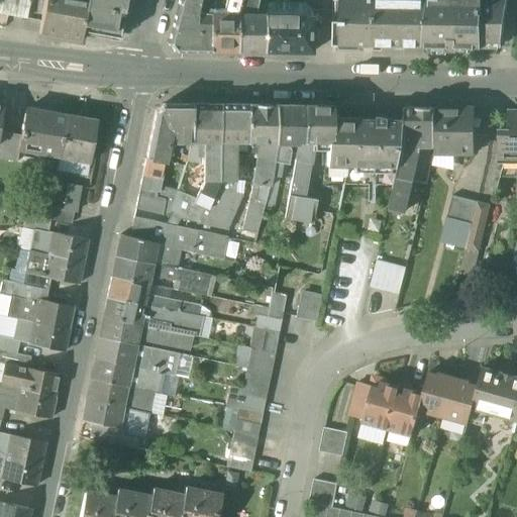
[(11,0),(0,0),(0,12),(8,15),(11,0)]
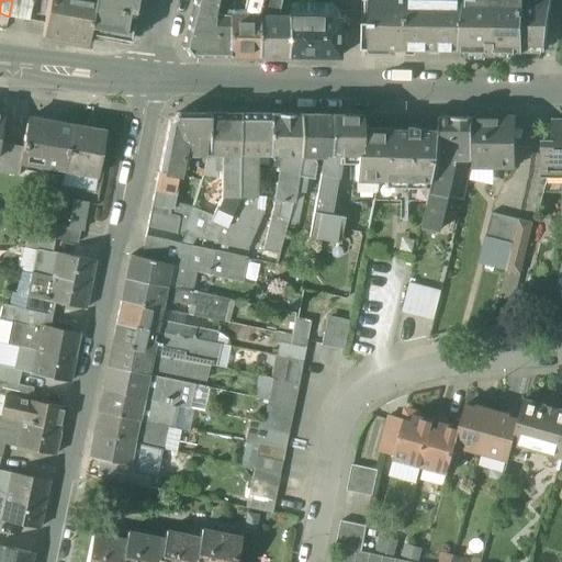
[(47,0),(42,36),(86,44),(88,32),(93,0),(47,0)]
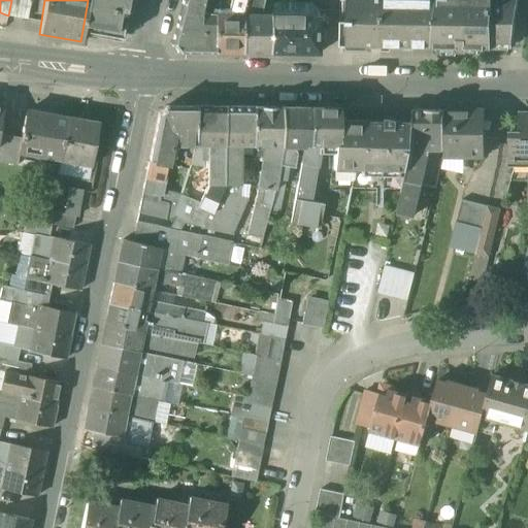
[(88,0),(83,30),(122,37),(128,0),(88,0)]
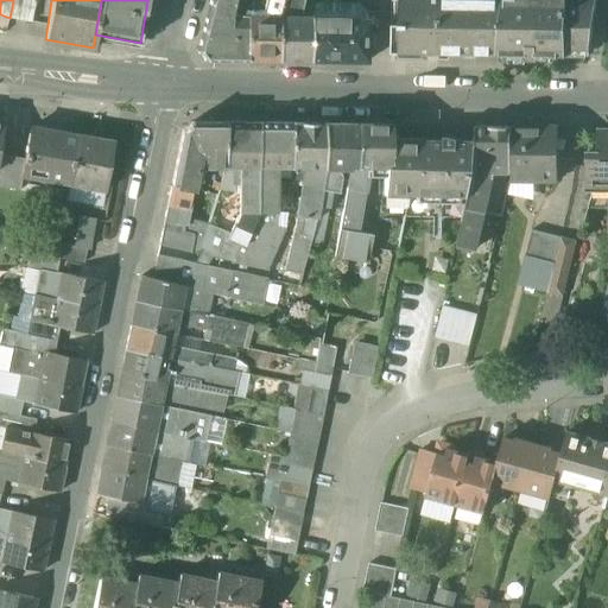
[(210,0),(198,50),(207,61),(247,61),(248,16),(252,0),(210,0)]
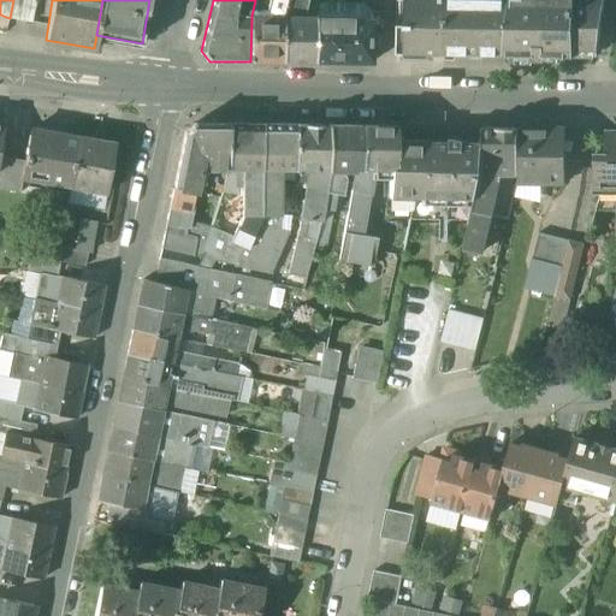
[(268,16),(252,16),(250,61),(282,63),(283,17),(286,0),(267,0),(266,6),(271,7),(268,16)]
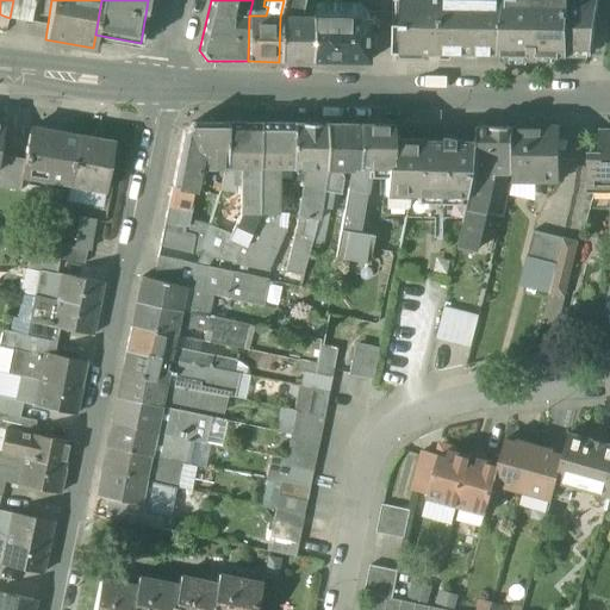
[(284,0),(280,17),(279,62),(310,62),(311,17),(293,17),(294,11),(300,12),(303,0),(284,0)]
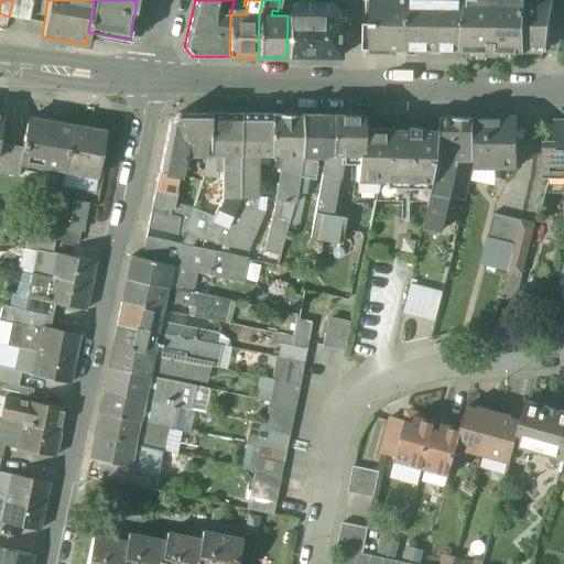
[(407,0),(370,0),(370,12),(362,11),(362,51),(365,51),(366,50),(370,50),(372,52),(388,53),(392,49),(398,49),(398,50),(405,50),(407,0)]
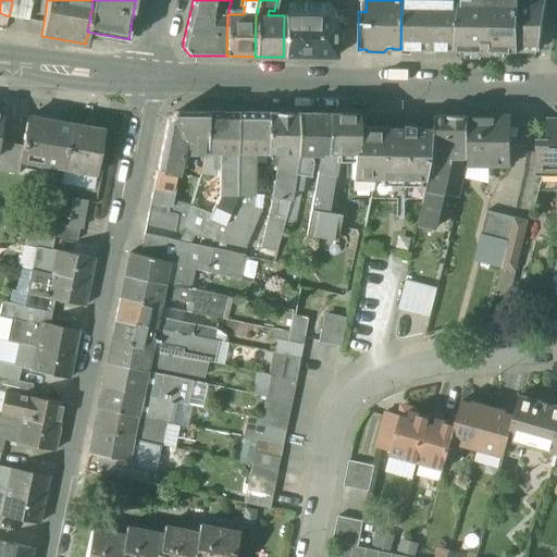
[(460,0),(401,0),(400,49),(455,50),(457,36),(457,35),(460,0)]
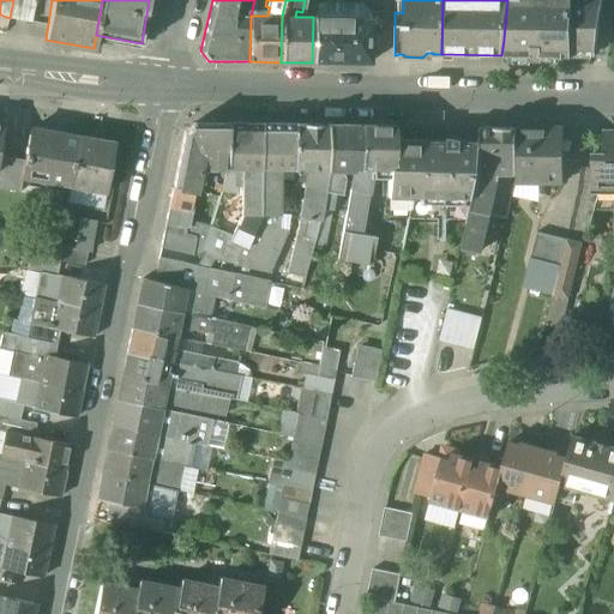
[(507,0),(504,38),(504,40),(501,55),(570,56),(570,50),(585,50),(588,43),(595,44),(601,0),(507,0)]
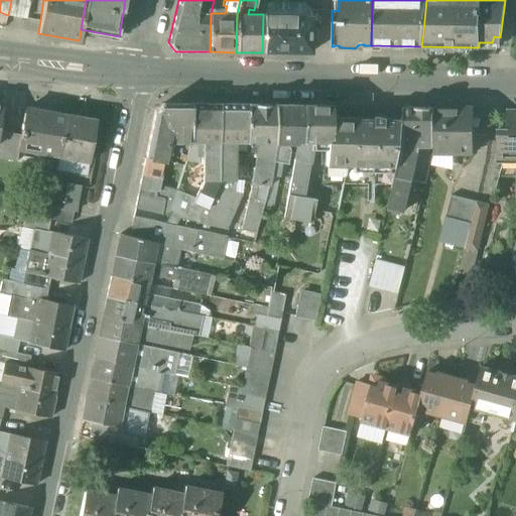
[(293,16),(276,15),(276,9),(264,9),(263,14),(262,52),(309,53),(310,10),(293,9),(293,16)]
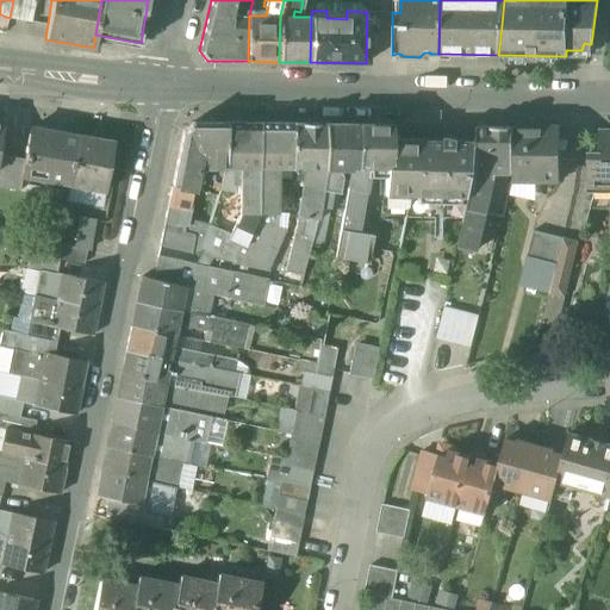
[(226,123),(193,123),(184,131),(172,187),(191,191),(194,175),(200,176),(201,168),(225,168),(226,123)]
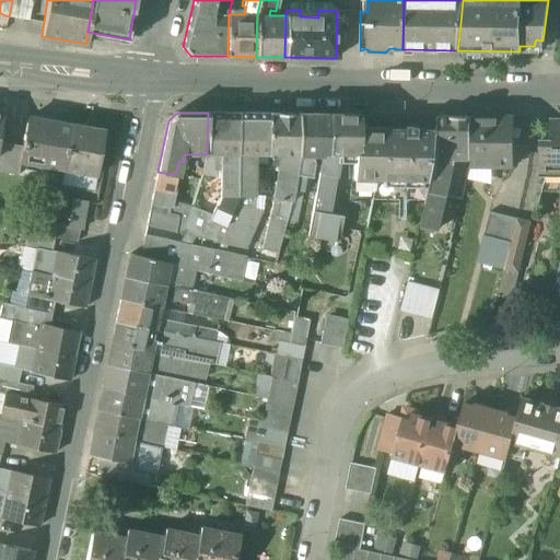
[(238,114),(208,113),(207,154),(230,155),(237,155),(238,114)]
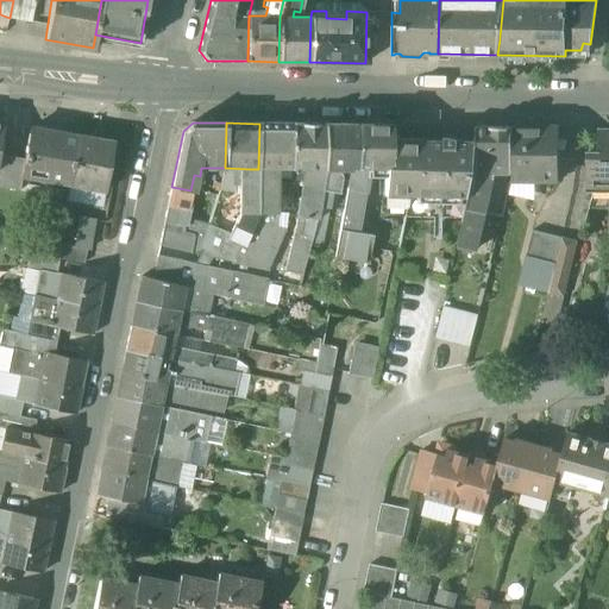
[(293,124),(259,124),(258,169),(271,169),(292,169),(293,124)]
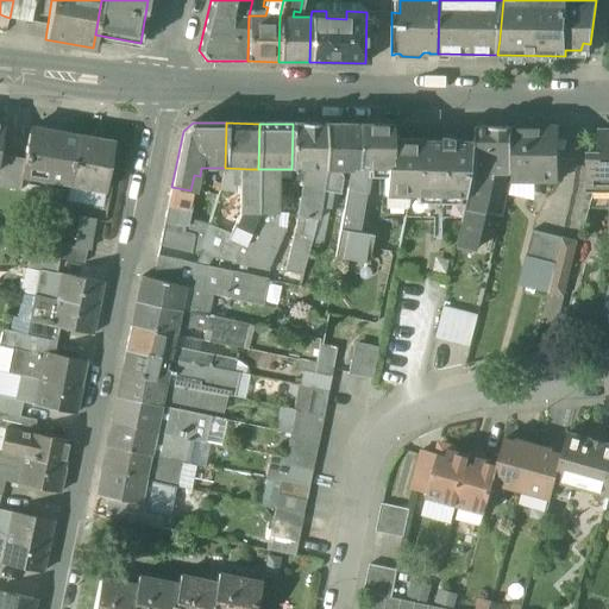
[(326,124),(293,124),(292,169),(311,169),(325,169),(326,124)]
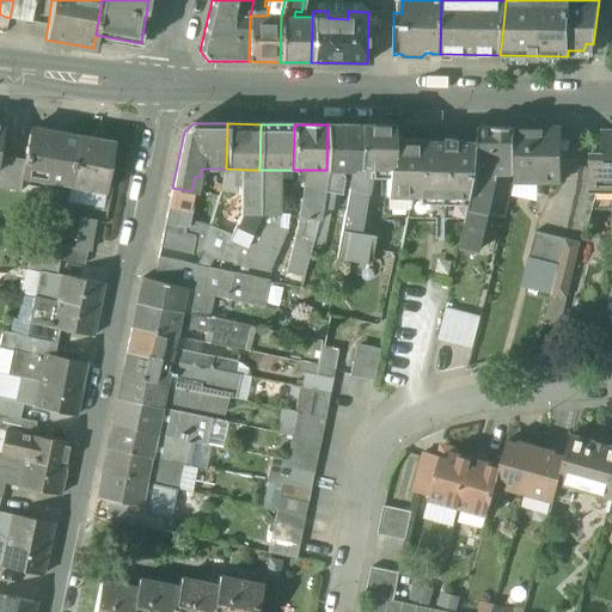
[(360,126),(328,124),(326,170),(341,170),(352,170),(353,166),(360,166),(360,126)]
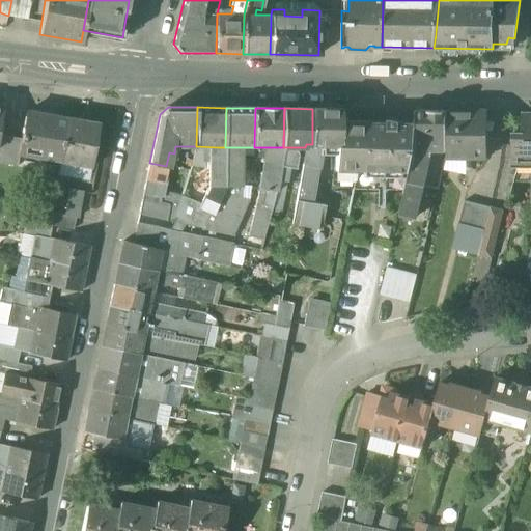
[(341,109),(312,108),(312,109),(312,144),(306,144),(305,147),(291,225),(322,230),(326,205),(312,203),(322,146),(336,146),(340,147),(341,121),(341,109)]
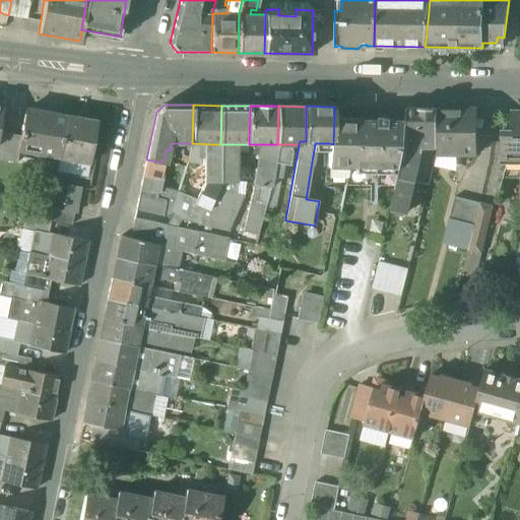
[(439,109),(407,108),(407,120),(407,146),(423,146),(438,146),(439,109)]
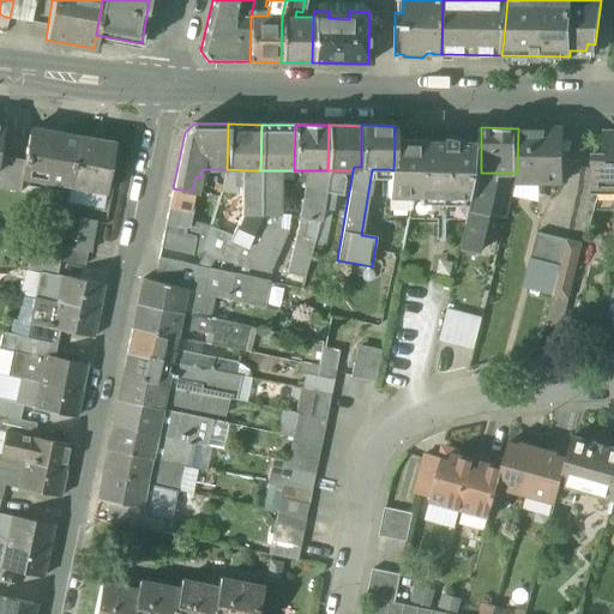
[(564,128),(518,128),(517,173),(517,182),(540,182),(540,176),(564,176),(564,128)]
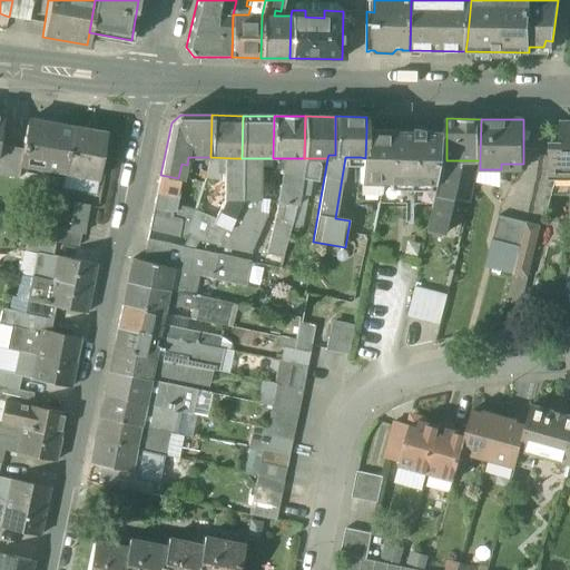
[(569,119),(562,120),(562,141),(552,141),(552,174),(569,174),(569,119)]
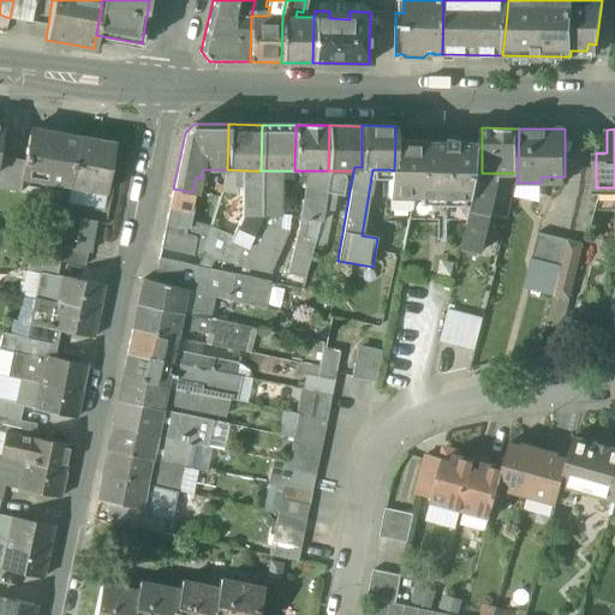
[(79,139),(30,130),(24,163),(22,178),(23,178),(70,186),(79,139)]
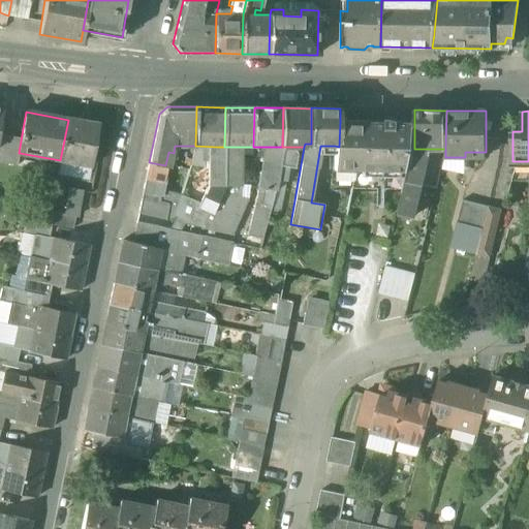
[(387,122),(366,122),(355,170),(408,173),(414,149),(414,122),(399,122),(399,121),(389,119),(387,122)]
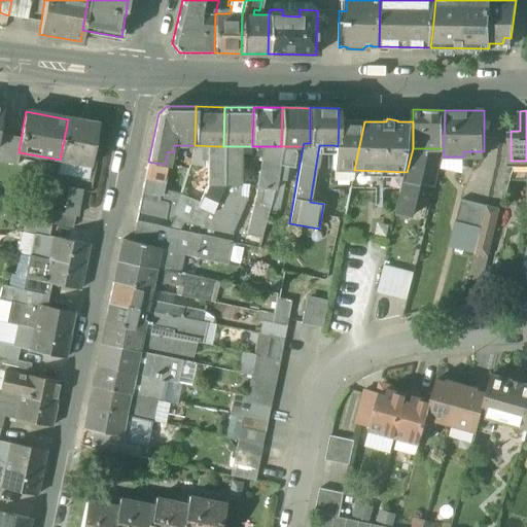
[(98,125),(68,119),(60,160),(91,166),(98,125)]
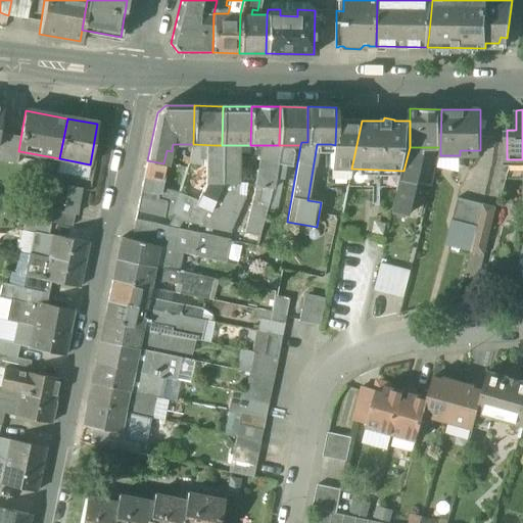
[(362,121),(336,120),(335,145),(331,144),(330,169),(351,169),(362,121)]
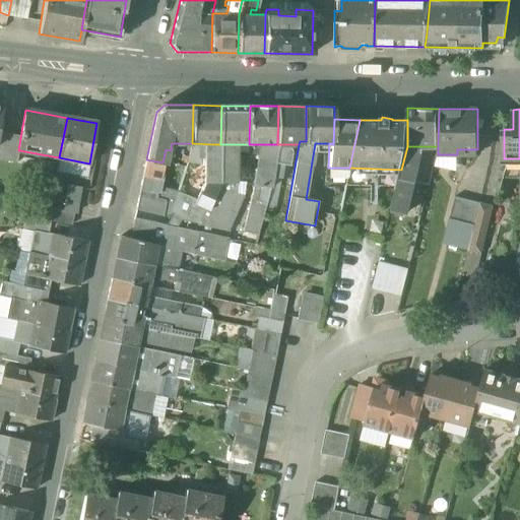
[(9,136),(0,134),(0,159),(5,160),(9,136)]
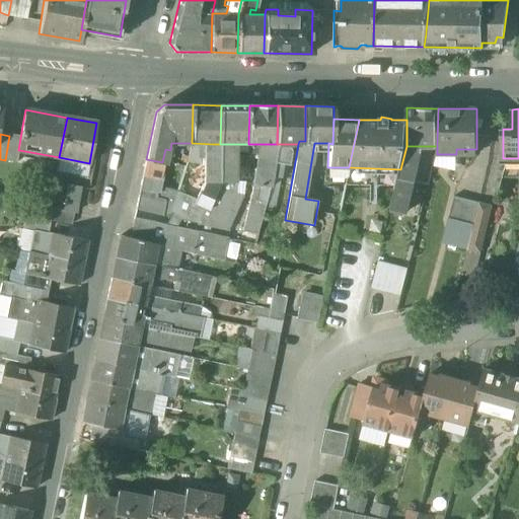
[(20,138),(9,136),(5,160),(17,162),(19,150),(18,150),(20,138)]
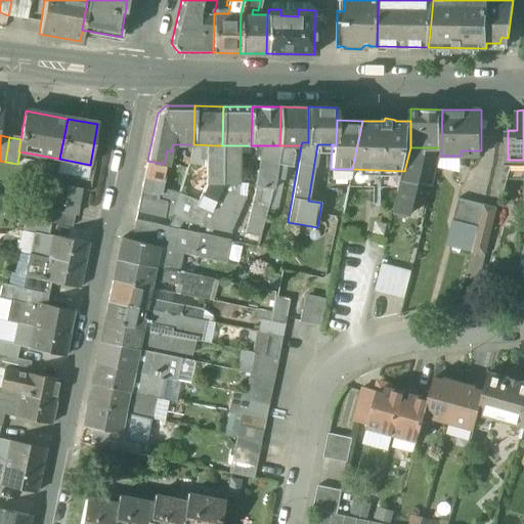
[(222,145),(215,145),(206,155),(206,183),(207,183),(218,183),(218,182),(222,182),(222,145)]
